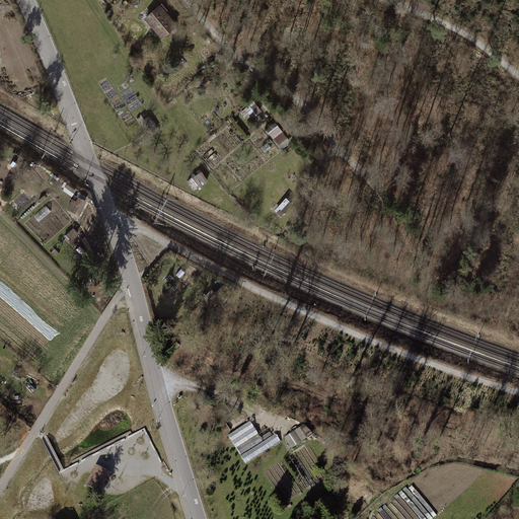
[(143,19),(160,39),(176,25),(160,5),(143,19)]
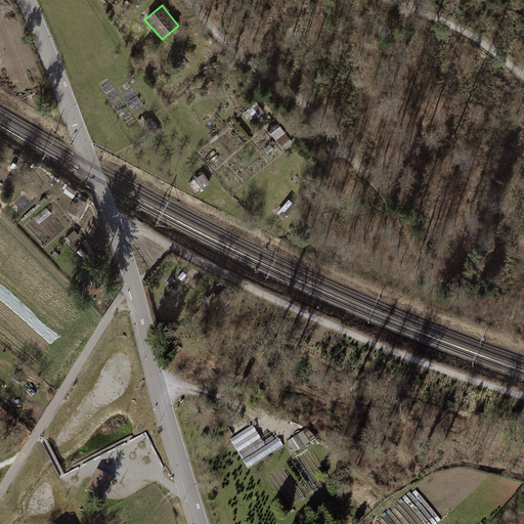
[(252,107),(261,114),(265,107),(256,101),(252,107)]
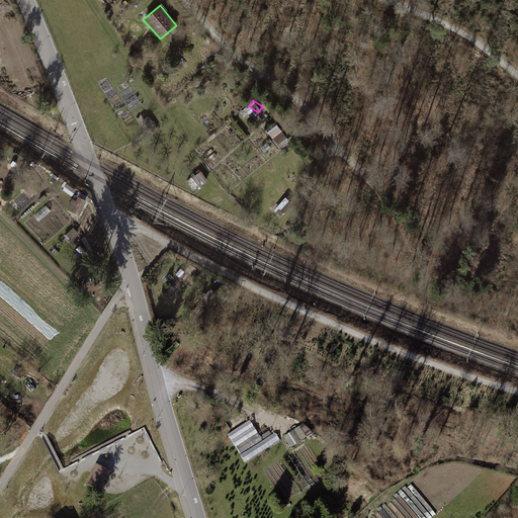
[(281,145),(289,138),(277,122),(269,130),(281,145)]
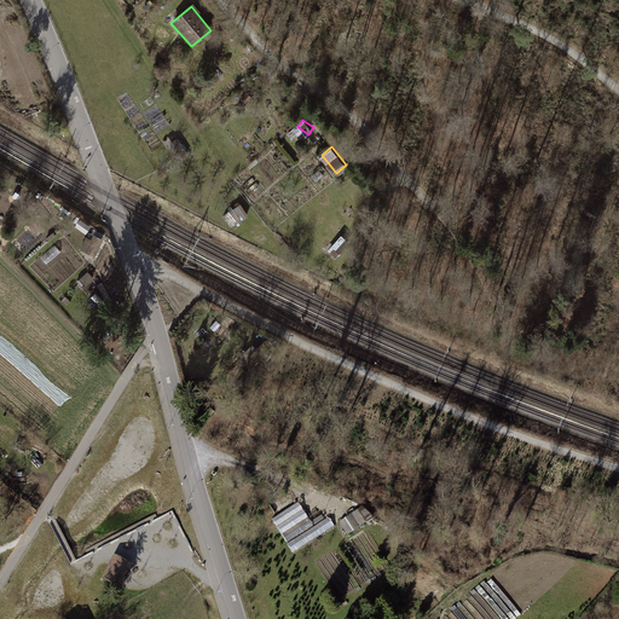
[(85,250),(92,254),(97,244),(90,241),(85,250)]
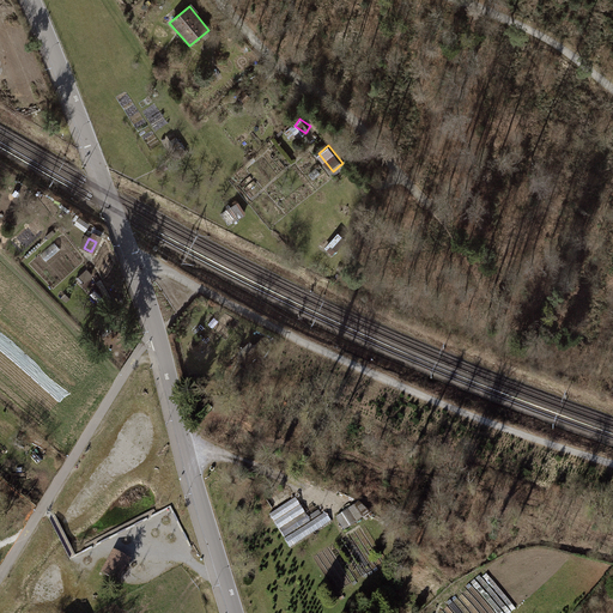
[(298,497),(272,513),(292,546),(333,521),(327,511),(313,521),(298,497)]
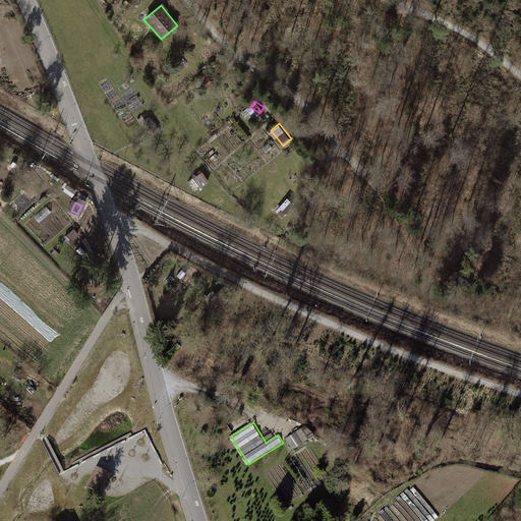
[(287,438),(293,449),(314,437),(308,425),(287,438)]
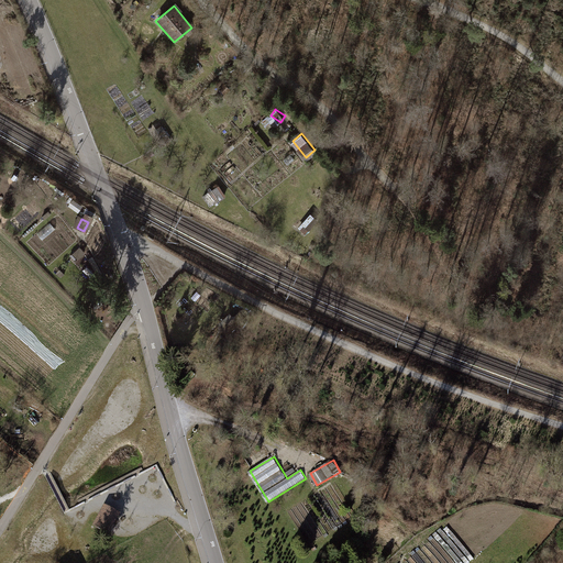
[(117,511),(100,504),(96,512),(87,530),(102,538),(110,523),(117,511)]
